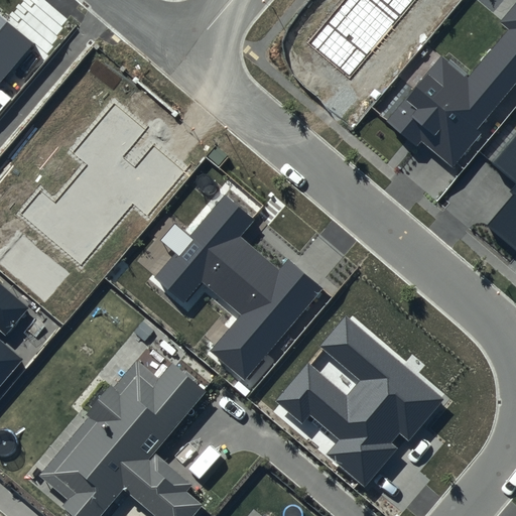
[(414,0),(343,0),(307,41),(350,77),(414,0)]
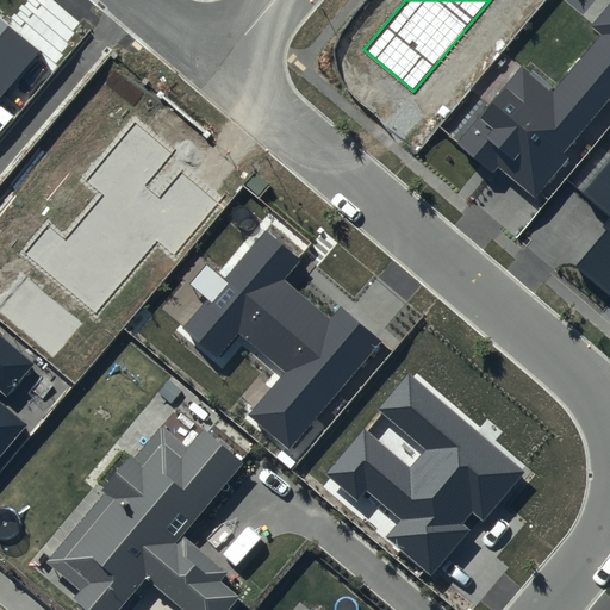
[(609,1),(590,25),(603,35),(554,93),(523,67),(459,143),(493,172),(499,165),(536,194),(568,156),(564,153),(609,97),(609,1)]
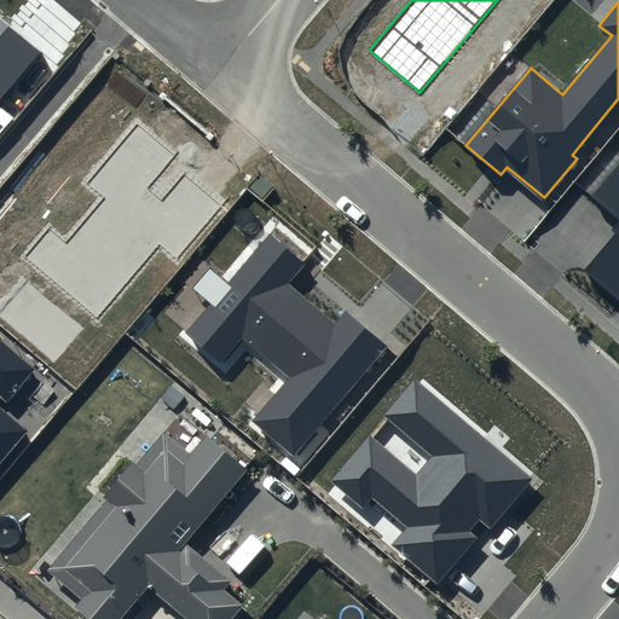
[(0,103),(41,53),(0,18),(0,103)]
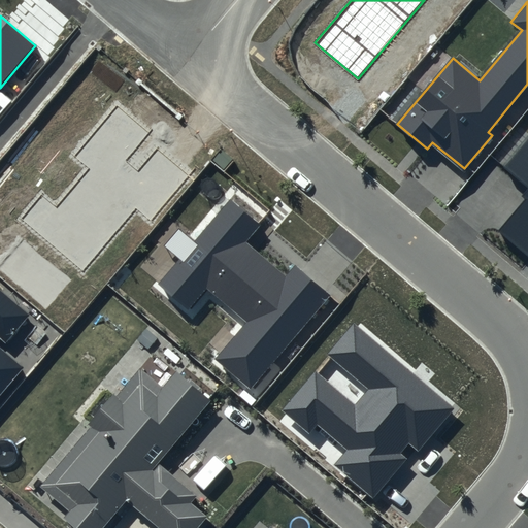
[(146,133),(117,107),(74,157),(89,168),(57,205),(42,193),(21,219),(81,271),(135,208),(150,221),(189,176),(157,150),(138,171),(125,160),(146,133)]
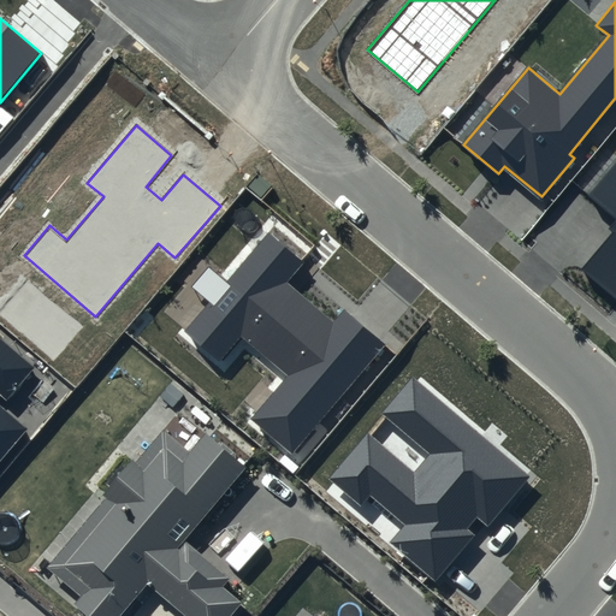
[(615,161),(590,194),(615,215),(615,220),(576,267),(615,300),(615,161)]
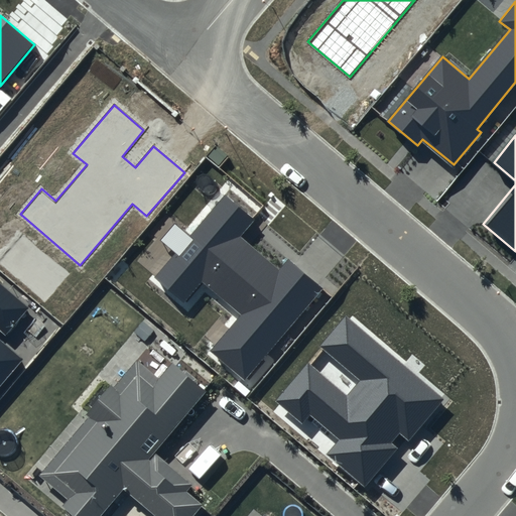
[(255,221),(225,195),(155,277),(184,302),(203,281),(241,314),(210,351),(244,380),(321,289),(287,259),(280,268),(242,236),(255,221)]
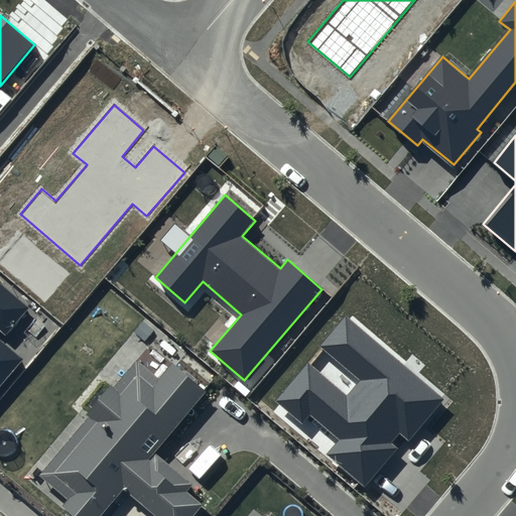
[(29,308),(0,283),(0,389),(26,359),(0,337),(0,330),(6,335),(29,308)]
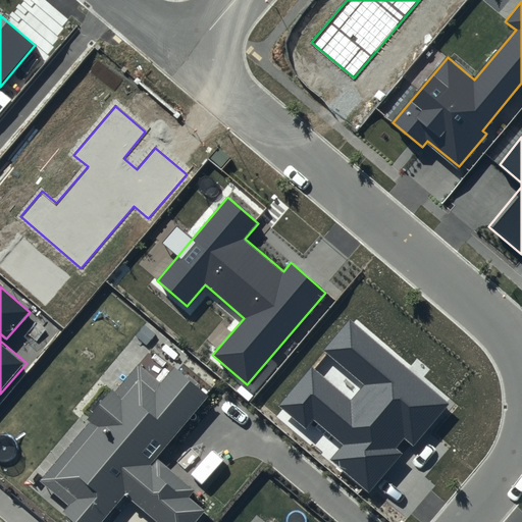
[(448,403),(351,320),(324,352),(363,384),(351,400),(311,367),(278,406),(306,429),(313,420),(342,445),(329,459),(370,492),(403,454),(396,448),(405,436),(413,444),(448,403)]
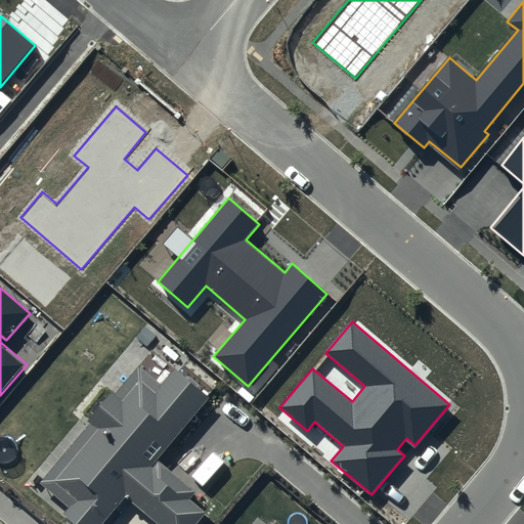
[(100,523),(127,493),(162,523),(192,523),(205,510),(189,496),(194,490),(159,459),(154,465),(150,463),(209,395),(176,366),(162,383),(140,364),(116,393),(112,390),(87,418),(92,423),(42,481),(70,505),(64,511),(79,523),(100,523)]
